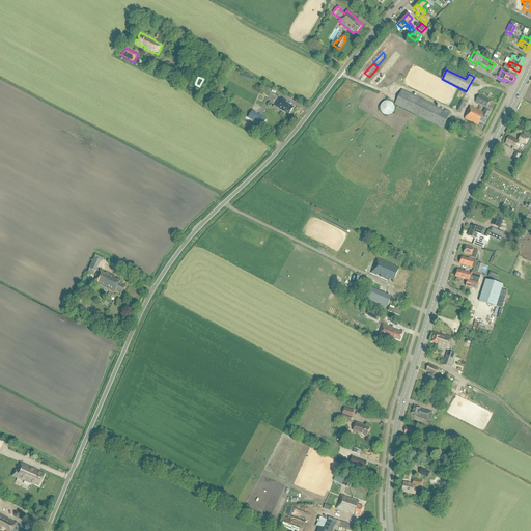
[(401,90),(394,104),(443,129),(450,113),(445,111),(444,112),(401,90)]
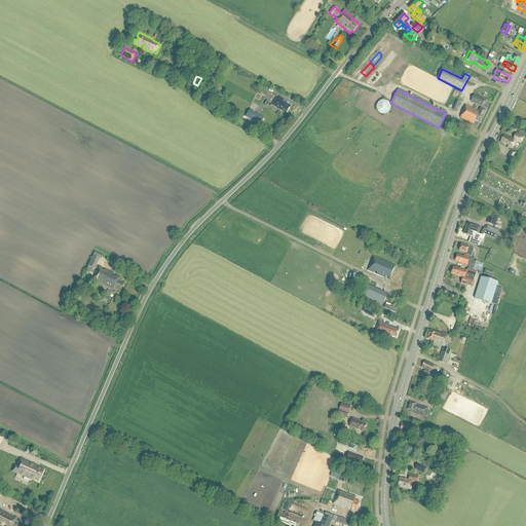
[(474,95),(471,102),(482,107),(485,100),(474,95)]
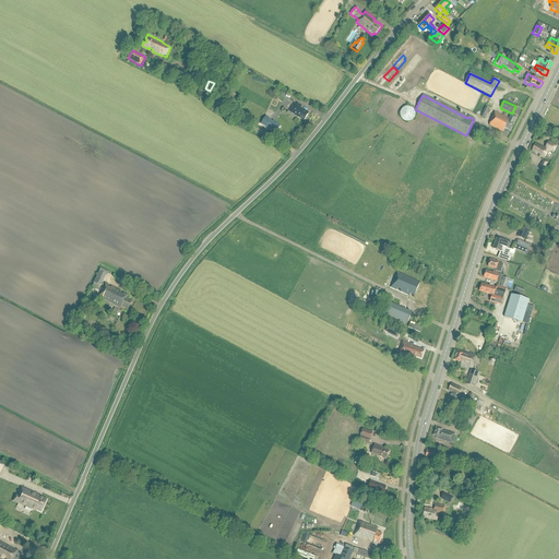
[(294,104),(288,111),(298,118),(304,121),(308,114),(300,108),(302,106),(297,104),(296,105),(294,104)]
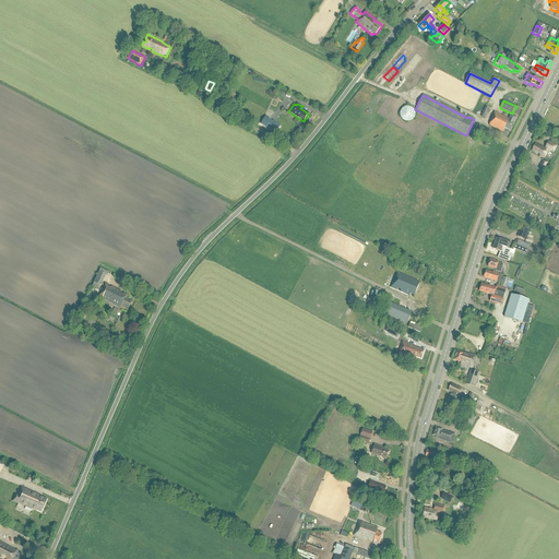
[(415,115),(415,114),(415,113),(414,113),(414,111),(414,110),(413,109),(412,108),(411,107),(409,107),(408,107),(407,107),(406,107),(405,107),(404,107),(403,108),(402,109),(401,109),(401,110),(401,111),(400,113),(400,114),(400,115),(400,116),(401,117),(401,118),(402,119),(403,119),(403,120),(404,120),(405,121),(406,121),(407,121),(408,121),(409,121),(411,120),(412,120),(412,119),(413,119),(413,118),(414,118),(414,117),(414,116),(415,115)]
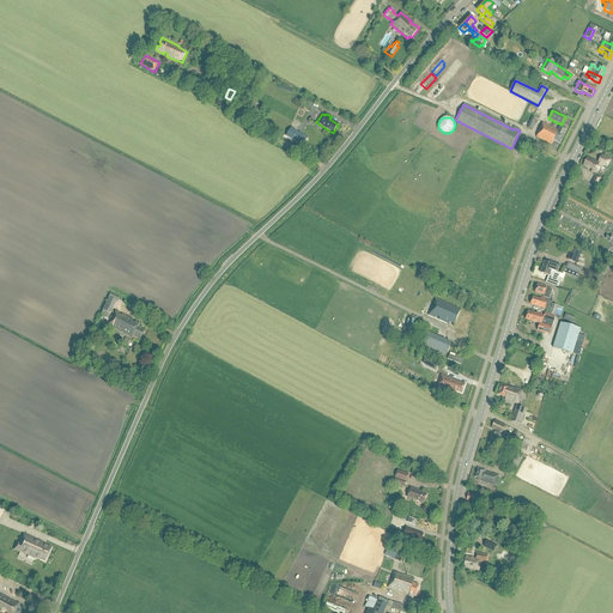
[(538,133),(535,138),(551,145),(553,141),(559,144),(564,135),(566,131),(559,127),(558,131),(542,123),(536,133),(538,133)]
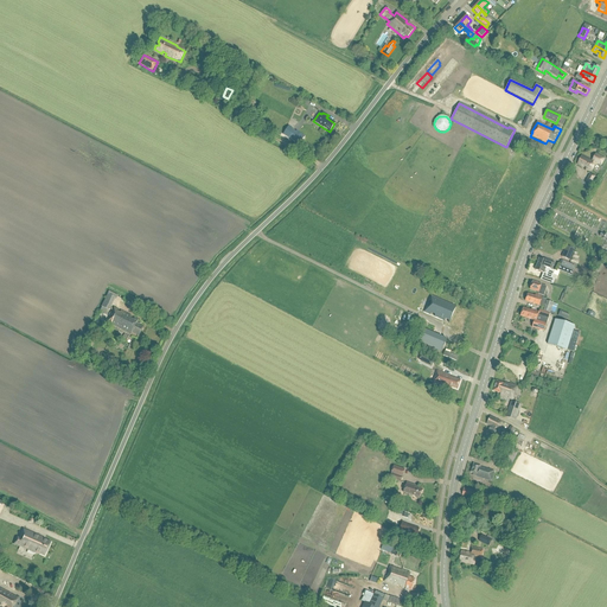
[(291,132),(287,138),(294,144),(299,138),(291,132)]
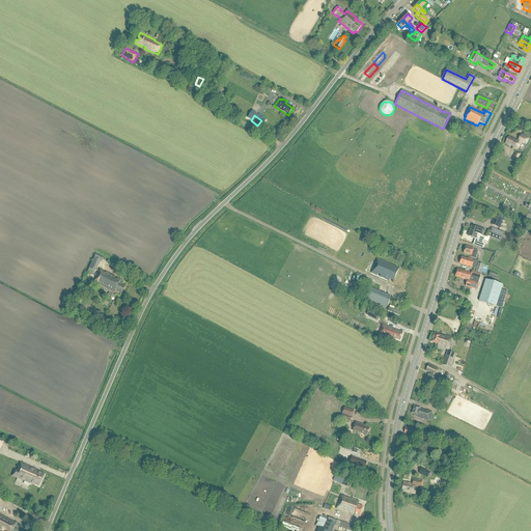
[(509,137),(505,144),(509,146),(510,145),(512,146),(512,148),(516,150),(521,143),(526,146),(529,140),(521,135),(518,141),(509,137)]
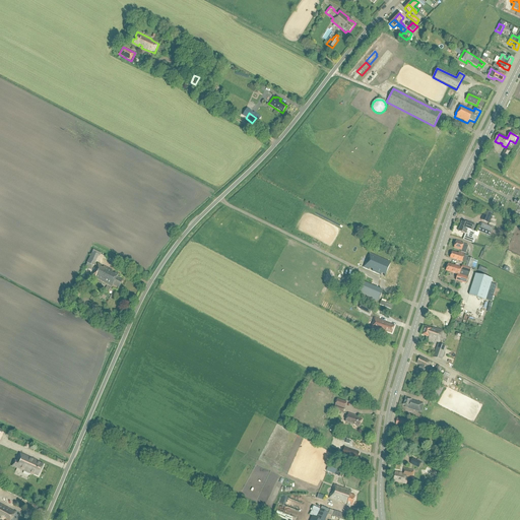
[(507,158),(510,151),(505,149),(501,155),(507,158)]
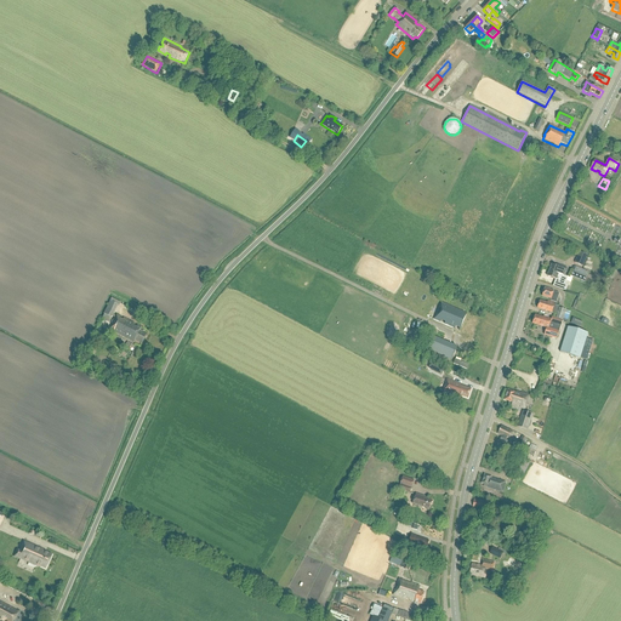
[(580,252),(575,263),(584,267),(587,256),(580,252)]
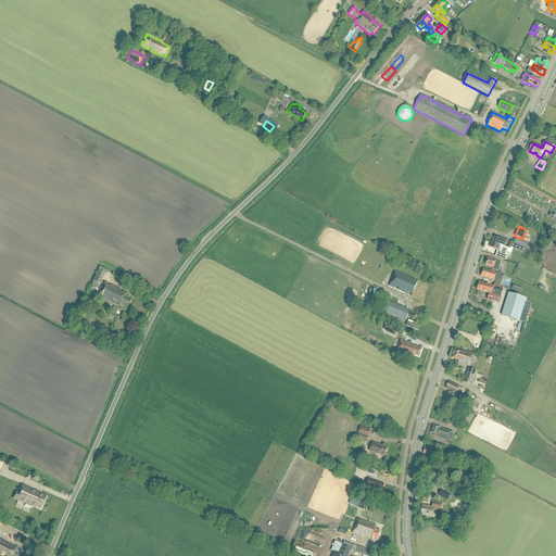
[(502,239),(501,240),(493,238),(492,243),(506,248),(508,241),(507,241),(502,239)]
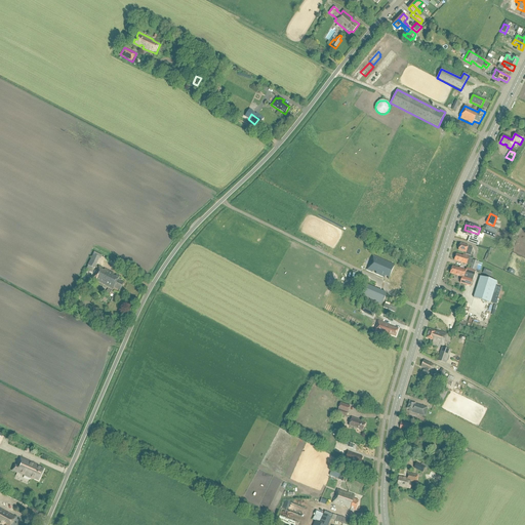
[(483,234),(494,239),(498,230),(486,226),(483,234)]
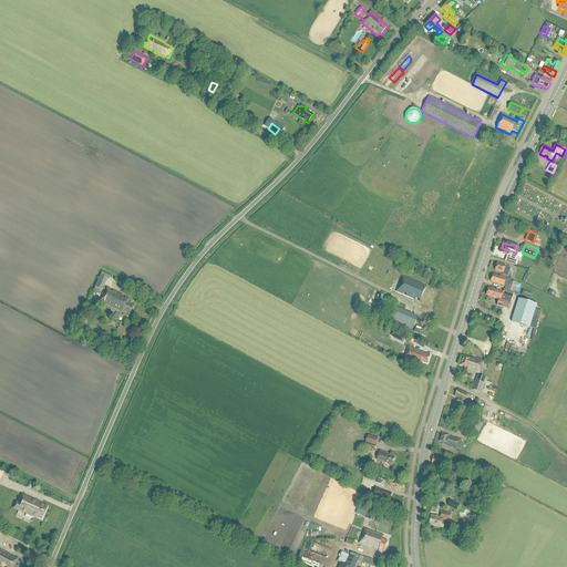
[(500,254),(507,256),(505,263),(516,266),(517,261),(515,260),(517,257),(522,258),(523,255),(516,253),(502,248),(500,254)]
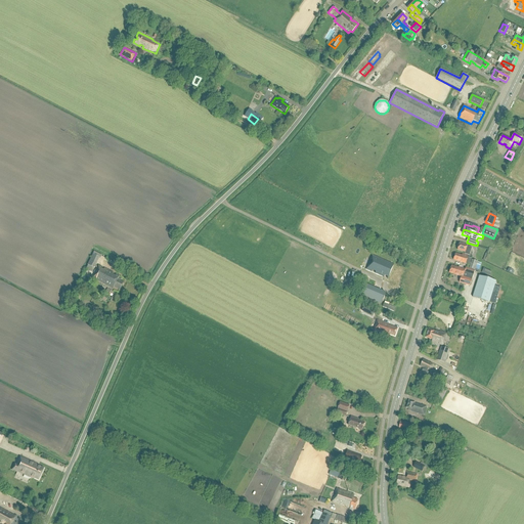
[(472,248),(467,247),(467,246),(464,245),(461,244),(460,244),(457,250),(465,253),(464,254),(469,256),(472,248)]
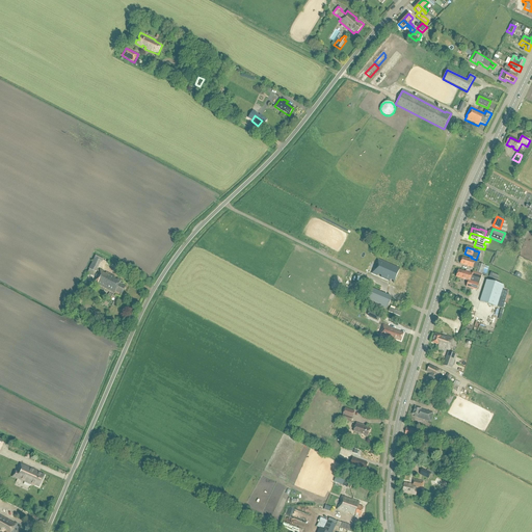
[(460,264),(469,267),(476,269),(478,263),(475,262),(476,260),(470,258),(469,260),(462,258),(460,264)]
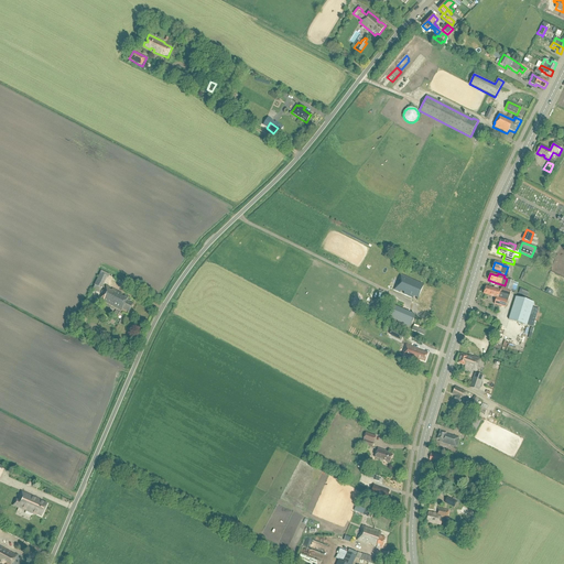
[(100,274),(95,285),(101,290),(107,278),(100,274)]
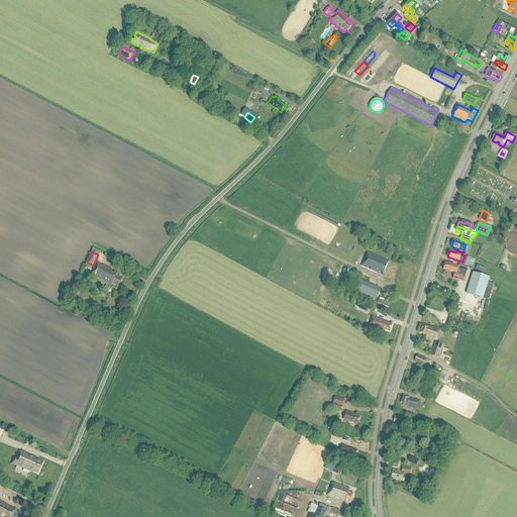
[(364,262),(362,267),(367,269),(368,267),(371,269),(371,270),(379,274),(380,272),(383,274),(382,275),(383,276),(389,262),(368,252),(366,256),(368,257),(366,263),(364,262)]
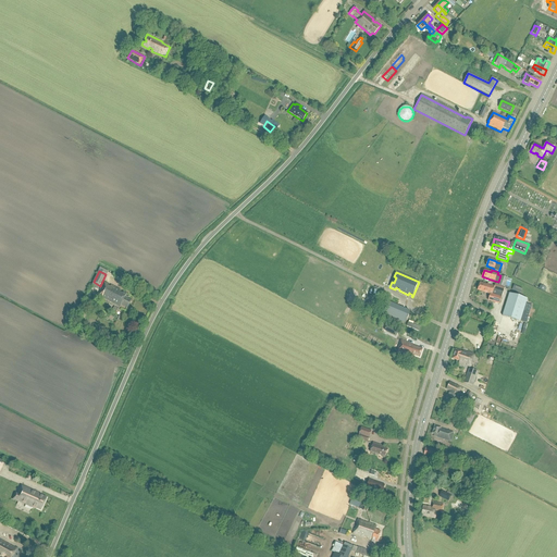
[(498,286),(505,287),(509,289),(512,280),(508,279),(502,276),(499,282),(498,286)]
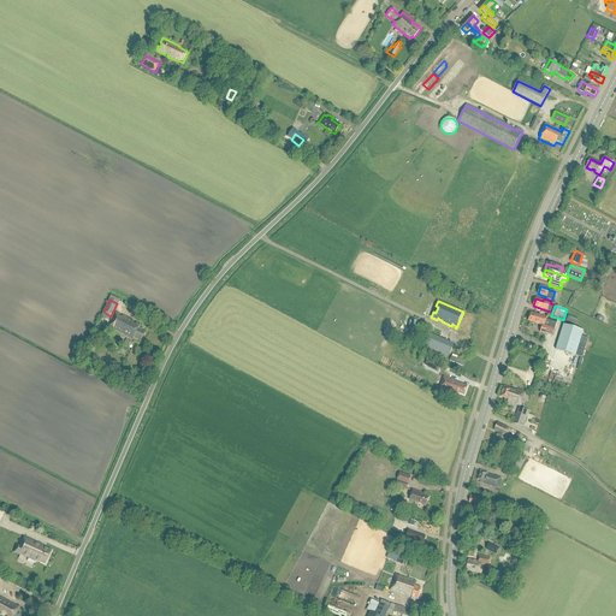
[(463,312),(456,329),(461,330),(461,329),(469,331),(474,319),(467,315),(468,313),(463,312)]
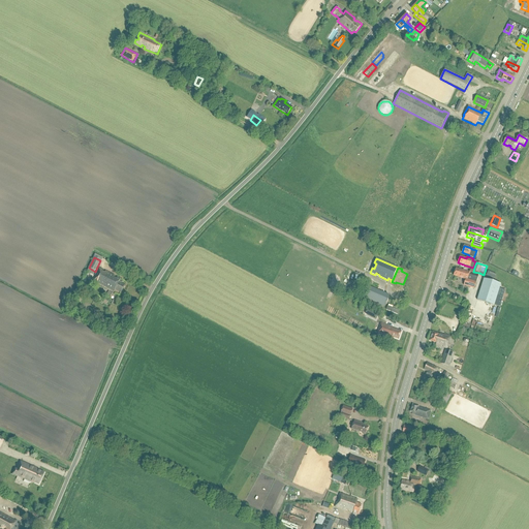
[(99,269),(93,282),(114,292),(115,290),(121,293),(125,285),(121,283),(121,282),(119,281),(120,279),(118,278),(117,280),(114,278),(115,276),(105,272),(104,274),(101,272),(102,271),(99,269)]
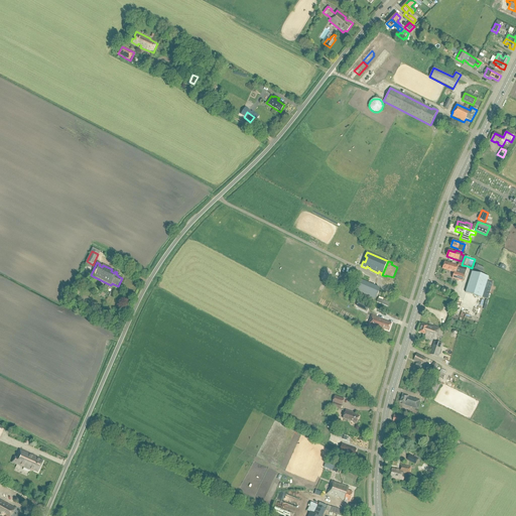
[(444,262),(442,269),(454,273),(453,277),(463,280),(468,267),(459,264),(459,265),(452,263),(452,264),(444,262)]
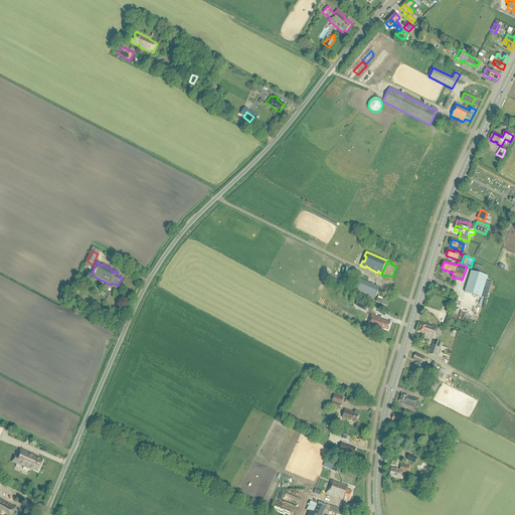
[(486,281),(488,278),(471,272),(465,293),(481,298),(487,299),(492,283),(486,281)]
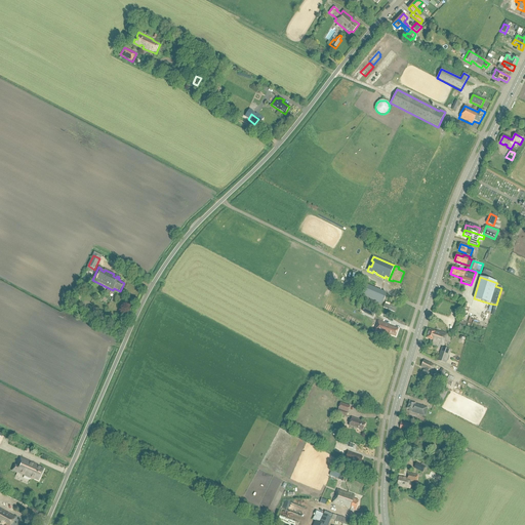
[(364,285),(360,294),(381,304),(386,294),(364,285)]
